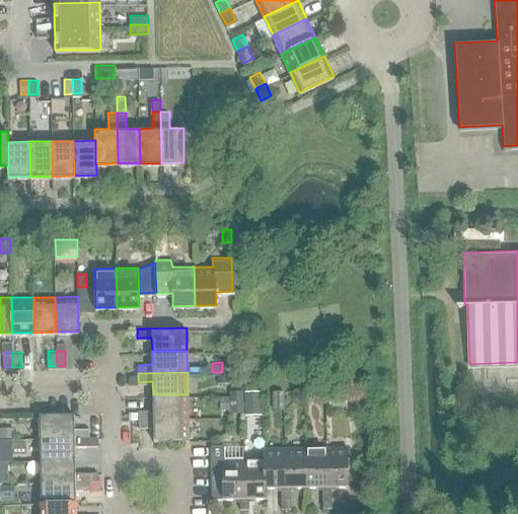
[(229,380),(229,372),(216,373),(217,380),(229,380)]
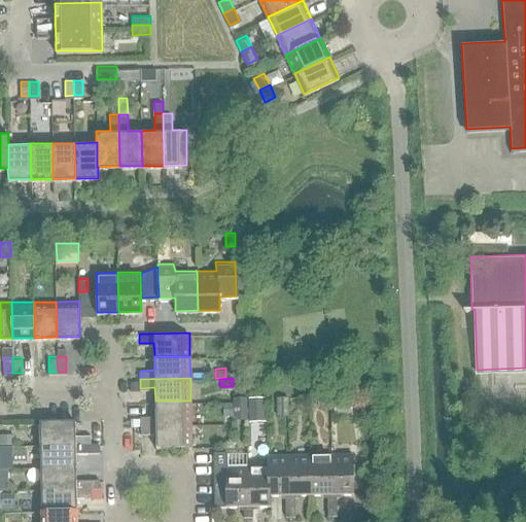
[(318,405),(331,405),(331,392),(318,392),(318,405)]
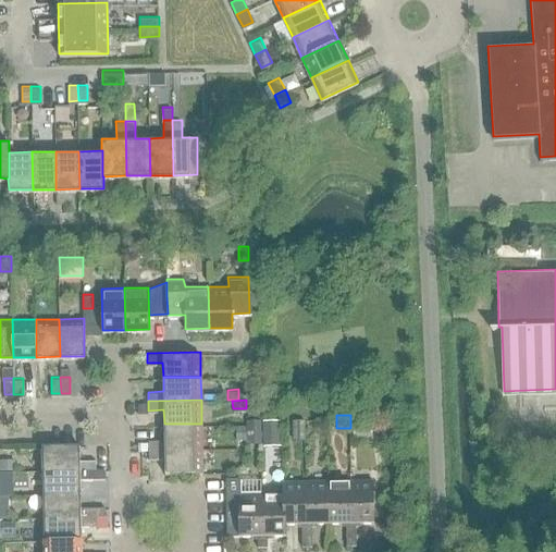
[(261,418),(246,418),(246,442),(261,442),(261,418)]
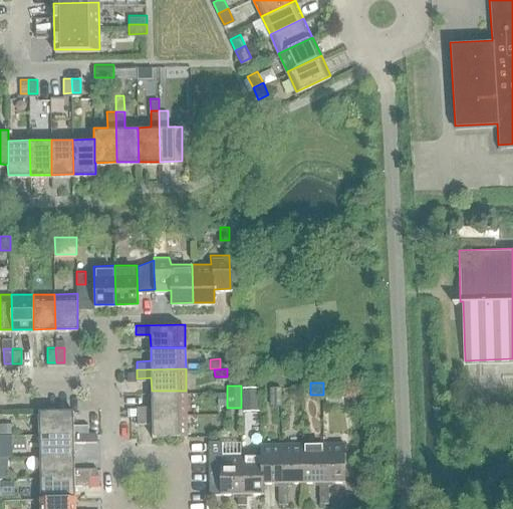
[(258,386),(242,386),(242,408),(258,408),(258,386)]
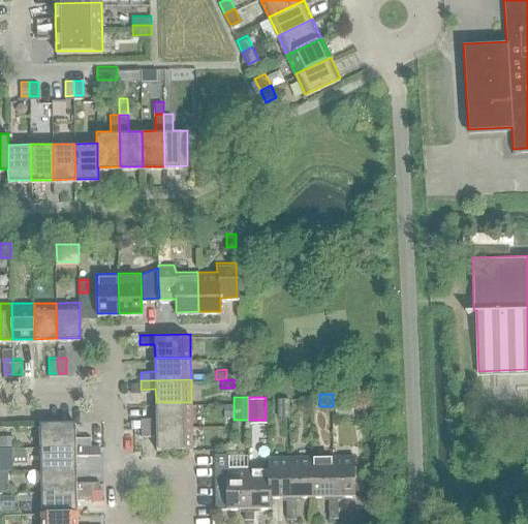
[(289,397),(277,397),(277,414),(288,414),(289,397)]
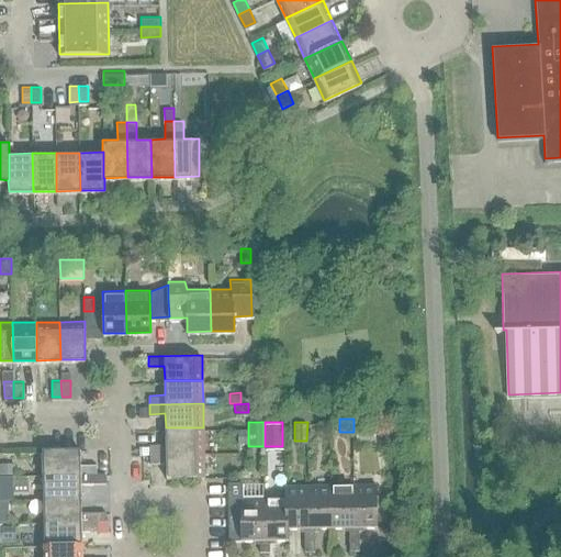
[(356,423),(357,437),(374,436),(374,423),(356,423)]
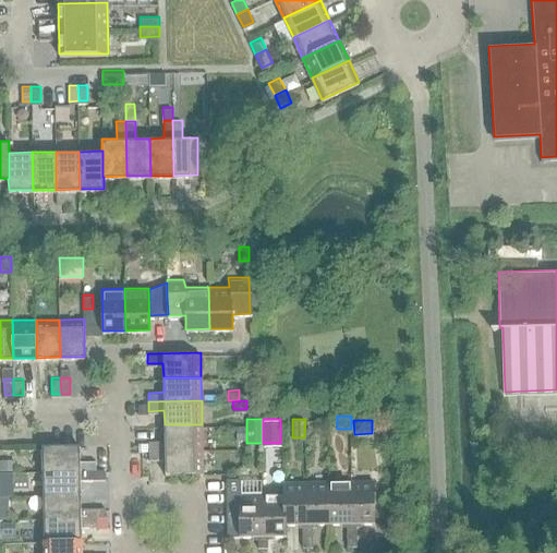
[(149,448),(203,447),(202,424),(165,424),(165,440),(148,440),(149,448)]
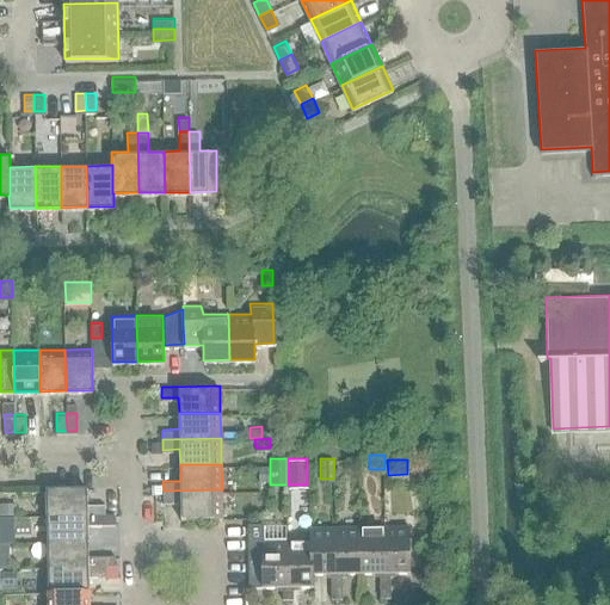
[(259,464),(259,480),(270,480),(270,464),(259,464)]
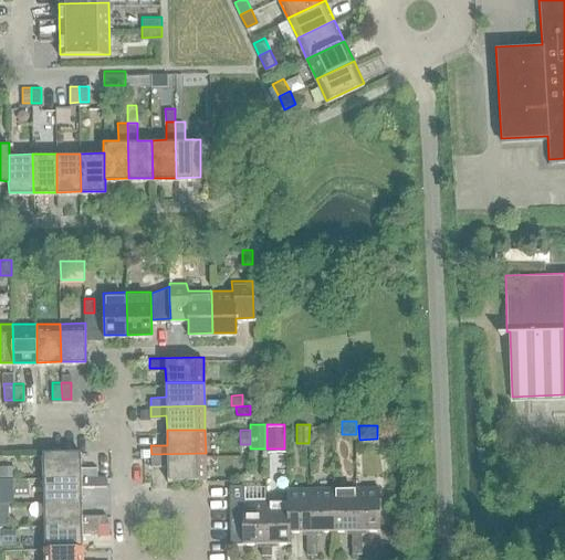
[(152,454),(150,445),(140,445),(140,454),(152,454)]
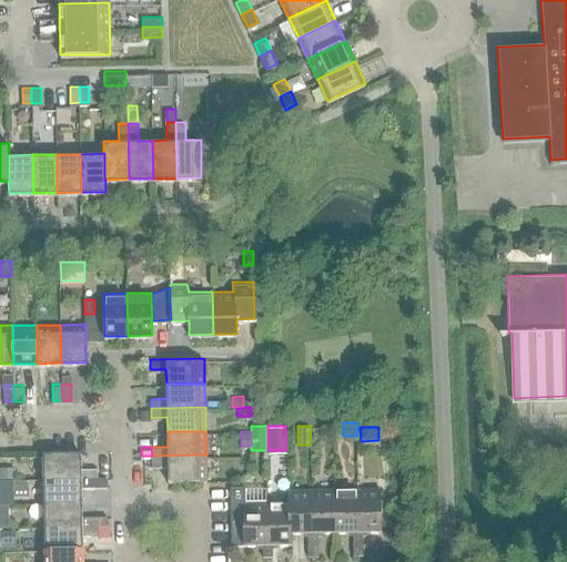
[(42,452),(43,477),(98,476),(98,467),(81,467),(81,451),(42,452)]
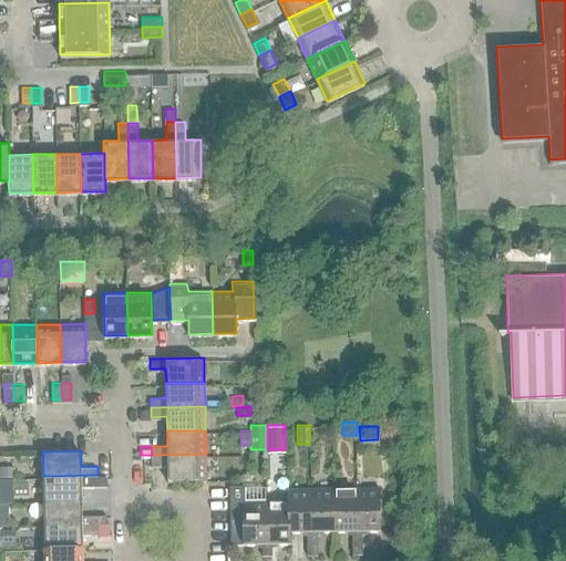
[(206,479),(206,454),(152,455),(152,465),(167,465),(167,479),(206,479)]
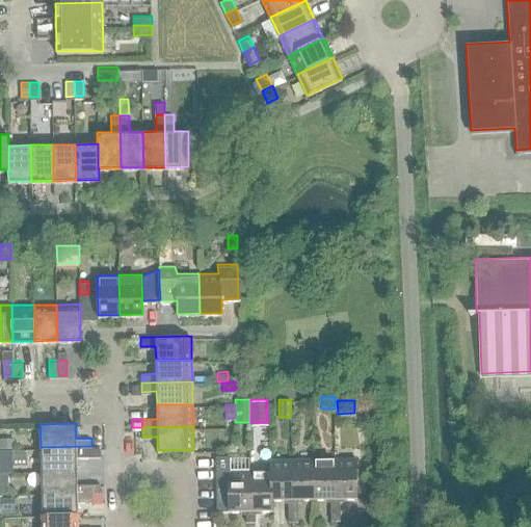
[(0,447),(14,448),(14,436),(0,436),(0,447)]
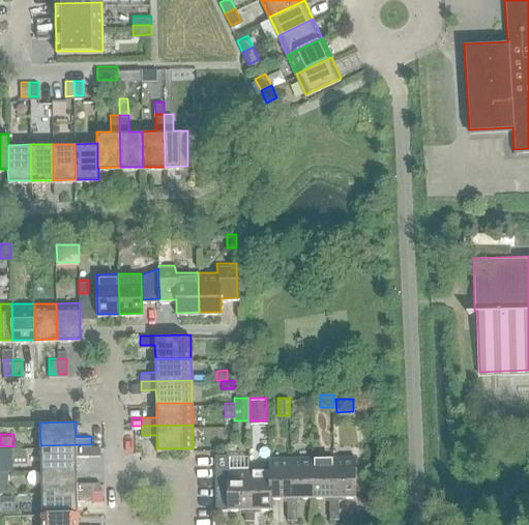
[(40,445),(40,468),(77,467),(77,454),(99,454),(99,444),(91,444),(40,445)]
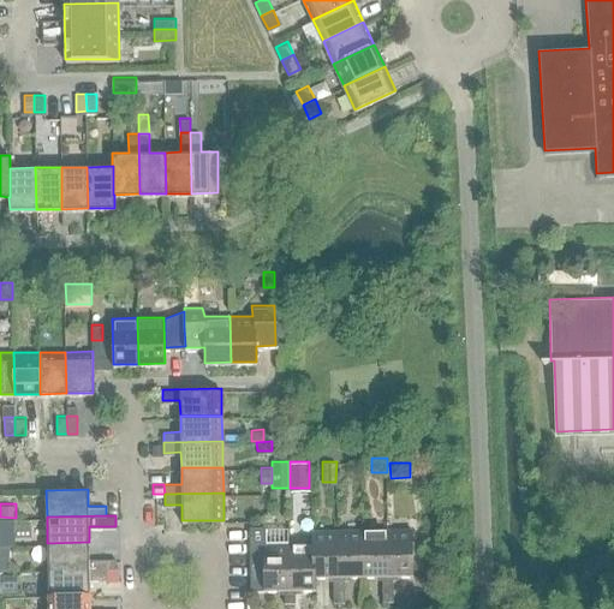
[(250,589),(285,589),(290,589),(288,542),(266,543),(266,524),(249,525),(250,589)]
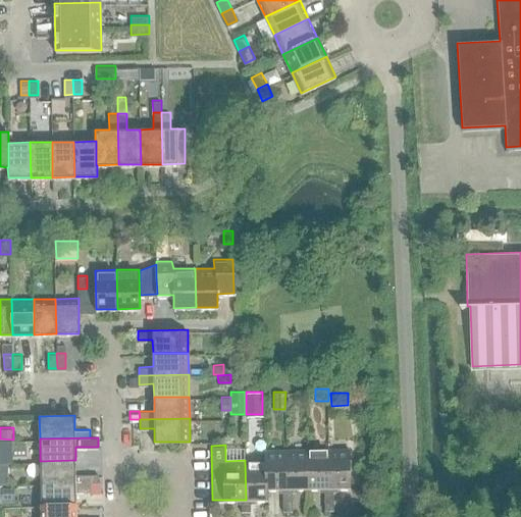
[(328,487),(333,487),(351,487),(350,448),(328,449),(328,487)]
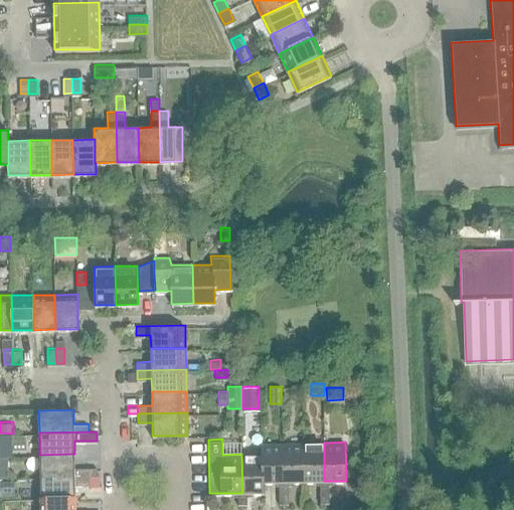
[(283,482),(283,443),(261,444),(261,454),(263,454),(263,482),(264,482),(279,482),(279,492),(288,492),(288,482),(283,482)]
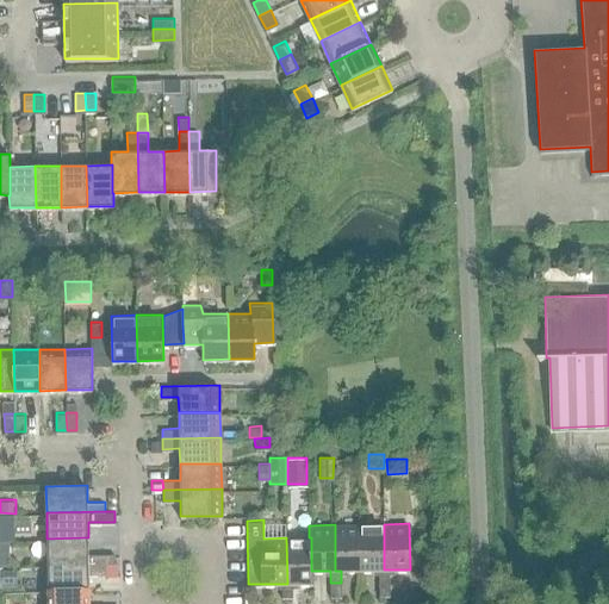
[(360,570),(359,524),(335,524),(335,571),(341,571),(360,570)]
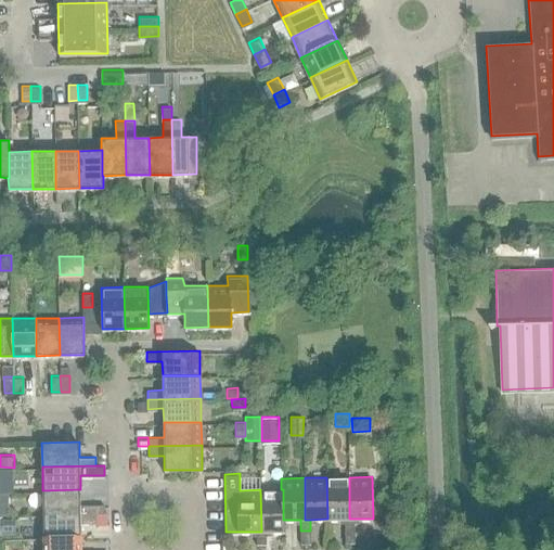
[(349,519),(349,477),(326,477),(327,519),(345,519),(345,529),(355,529),(355,519),(349,519)]
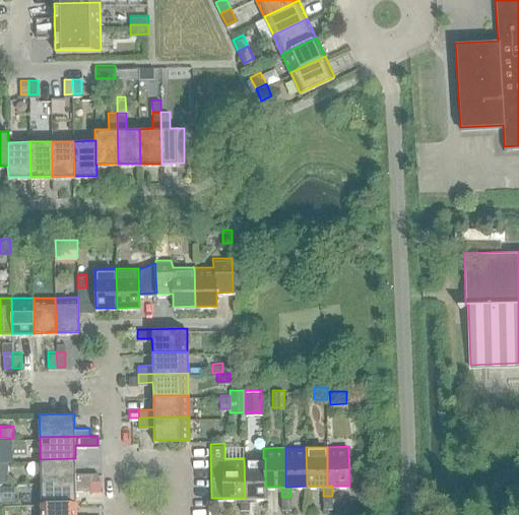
[(75,471),(75,458),(40,459),(41,480),(90,480),(89,471),(75,471)]
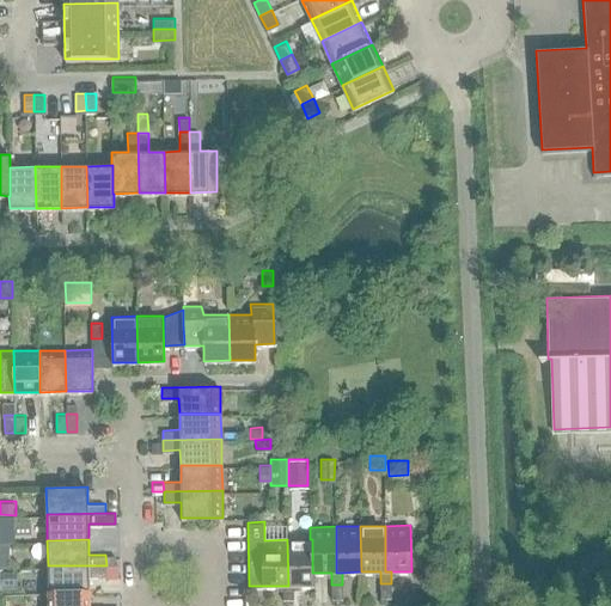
[(312,539),(310,539),(287,539),(288,586),(283,586),(283,598),(293,598),(293,586),(313,585),(313,573),(312,573),(312,539)]
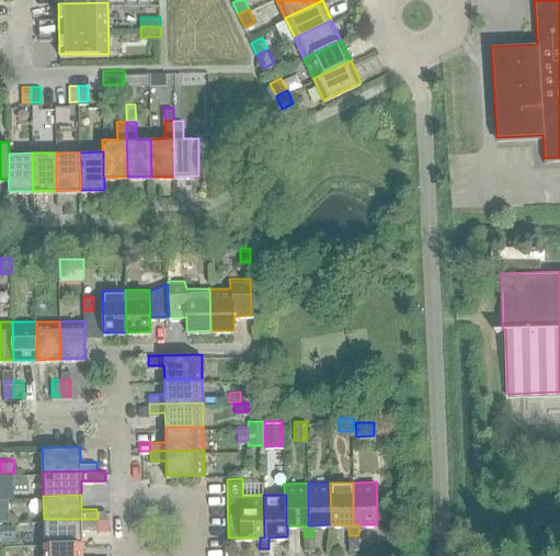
[(98,519),(98,528),(107,528),(107,518),(106,518),(98,519)]
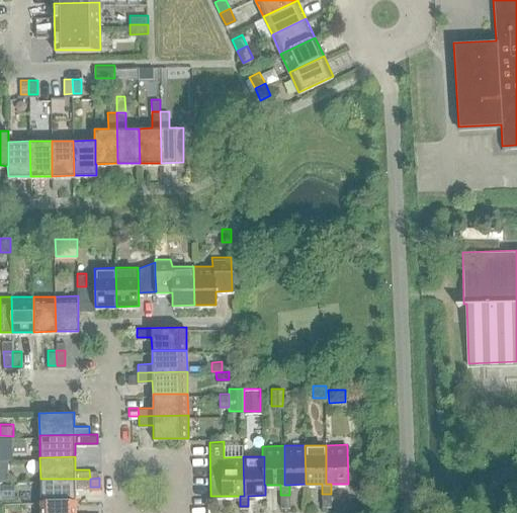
[(40,479),(40,501),(76,500),(75,487),(90,487),(90,479),(40,479)]
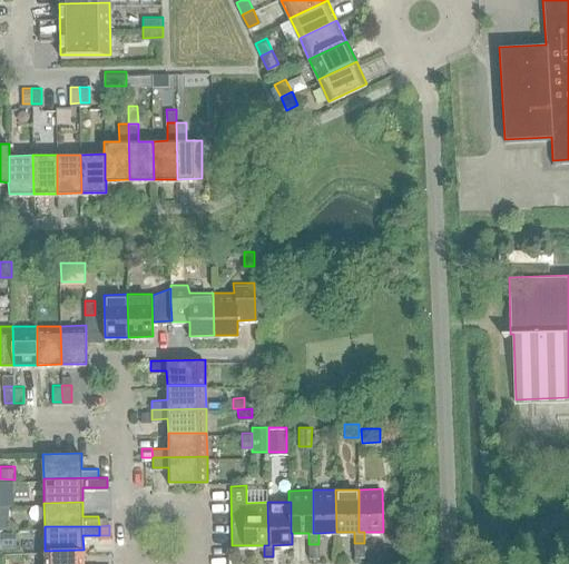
[(0,531),(0,544),(12,544),(12,531),(0,531)]
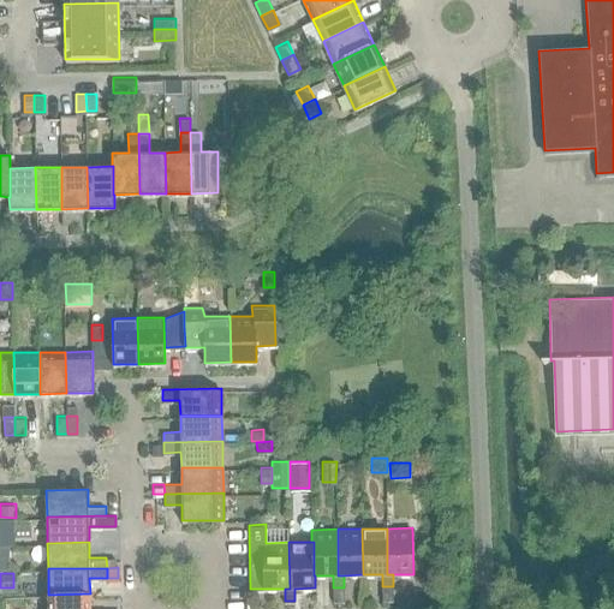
[(393,586),(382,586),(382,599),(393,599),(393,586)]
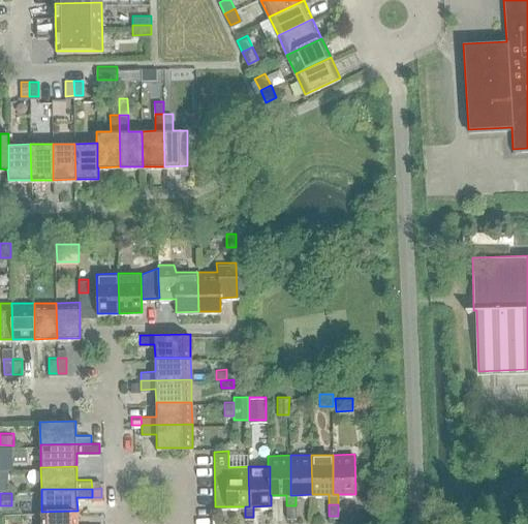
[(296,505),(286,505),(287,517),(296,516),(296,505)]
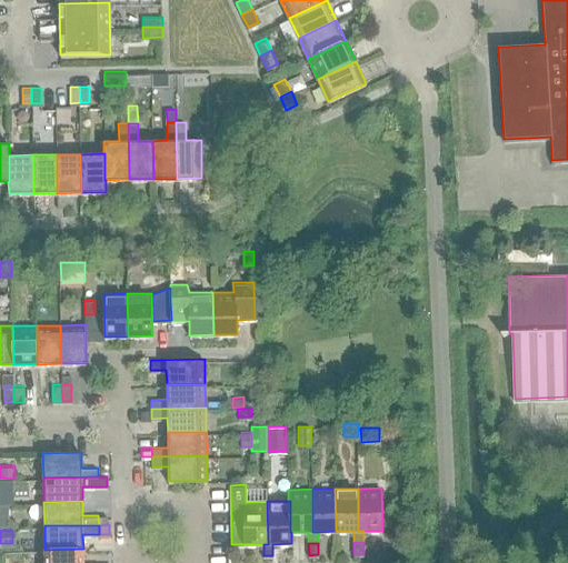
[(82,562),(83,549),(45,550),(45,562),(82,562)]
